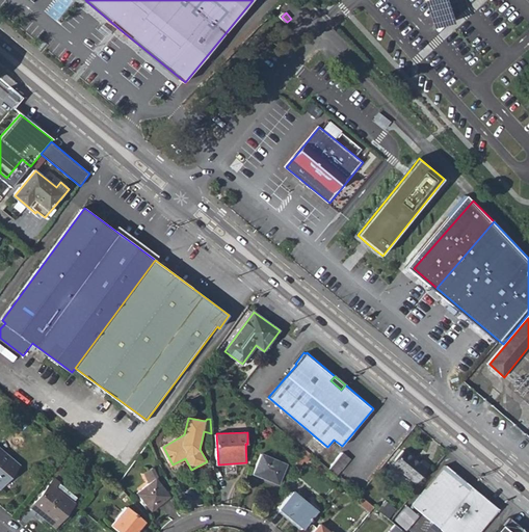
[(0,477),(15,459),(0,447),(0,477)]
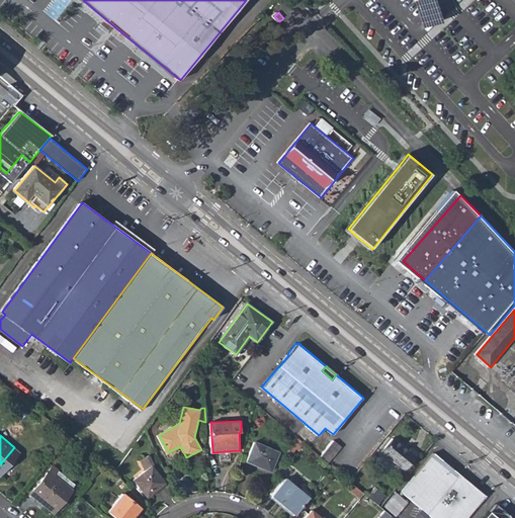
[(299,450),(305,442),(297,437),(292,446),(299,450)]
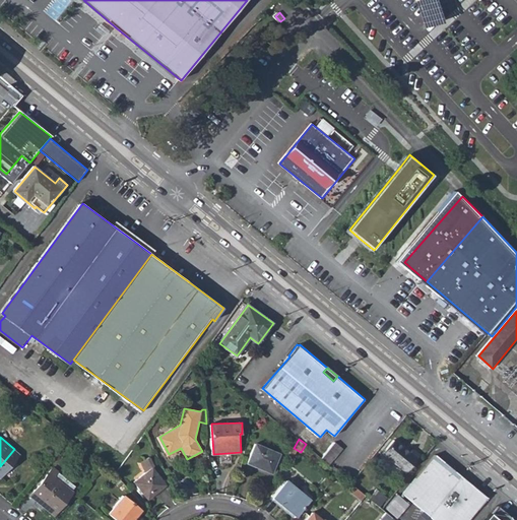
[(395,440),(384,454),(406,472),(422,454),(415,449),(411,453),(395,440)]
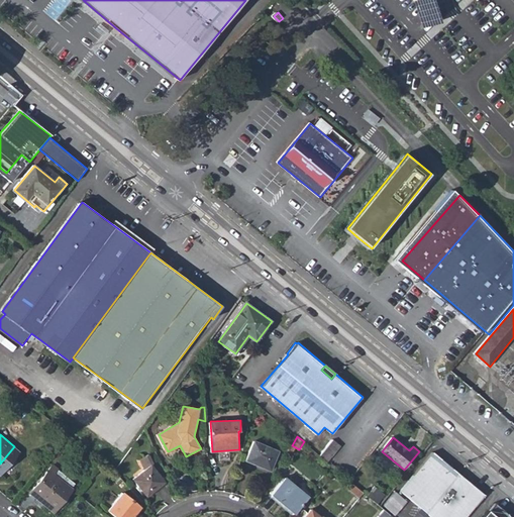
[(341,445),(334,439),(321,455),(328,461),(341,445)]
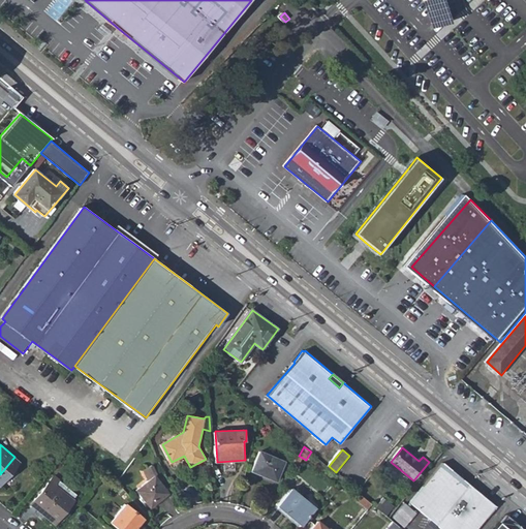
[(261,452),(253,471),(278,480),(285,462),(261,452)]
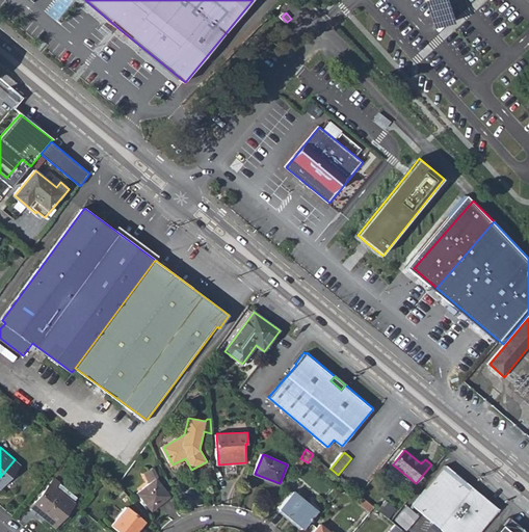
[(21,464),(15,459),(0,477),(0,485),(2,487),(21,464)]
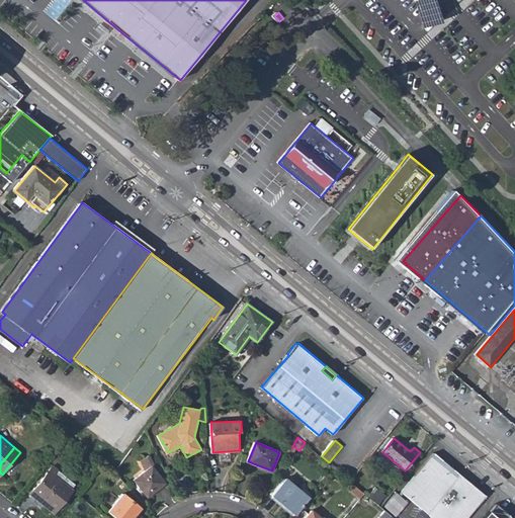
[(460,475),(434,453),(402,492),(428,514),(460,475)]
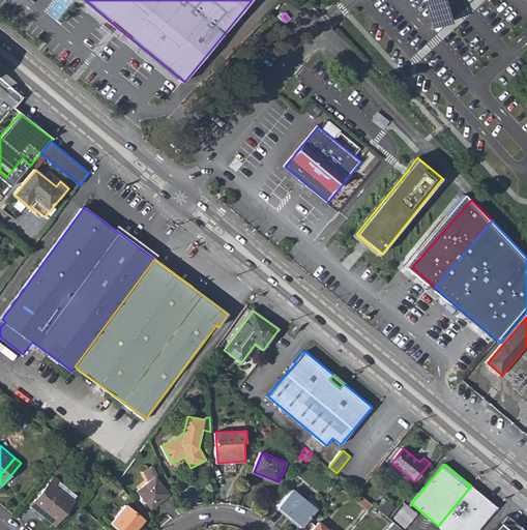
[(154,465),(145,470),(150,480),(141,489),(138,491),(151,507),(153,505),(169,494),(170,493),(157,477),(159,475),(154,465)]
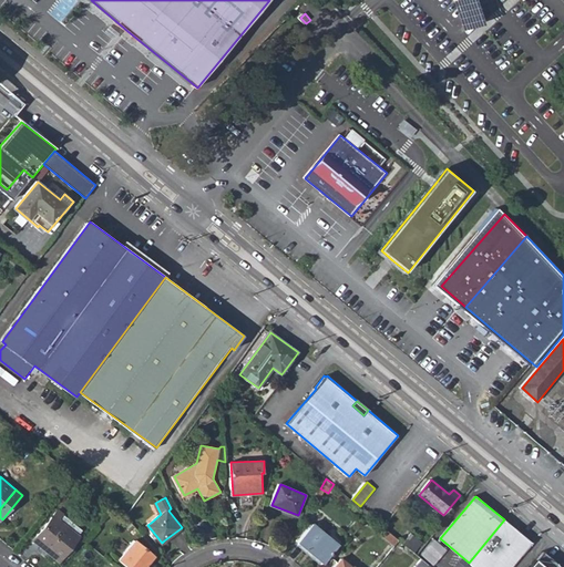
[(149,521),(151,523),(161,514),(155,503),(152,504),(156,513),(149,521)]
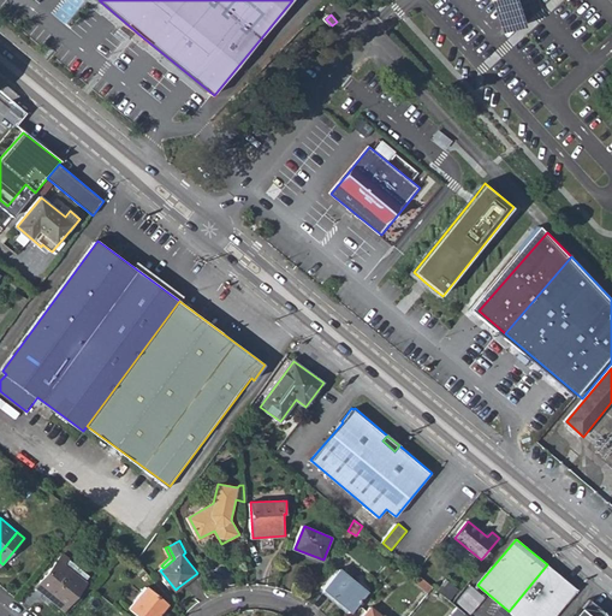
[(65,554),(39,586),(66,609),(88,582),(87,581),(91,575),(65,554)]
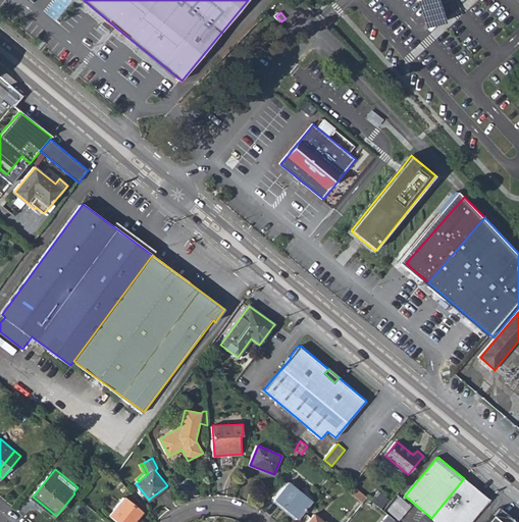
[(431,518),(436,521),(469,521),(488,499),(464,478),(431,518)]
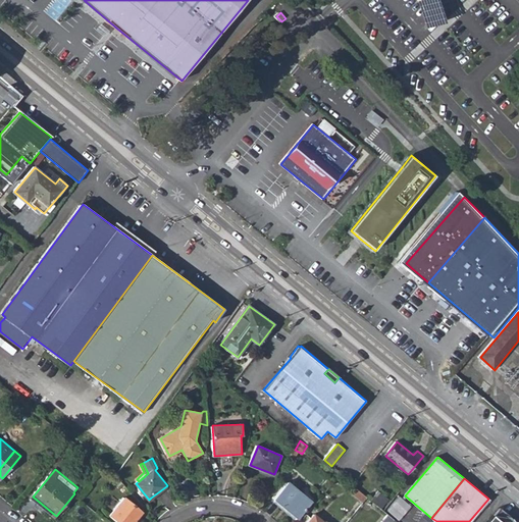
[(289,481),(275,499),(299,518),(312,501),(289,481)]
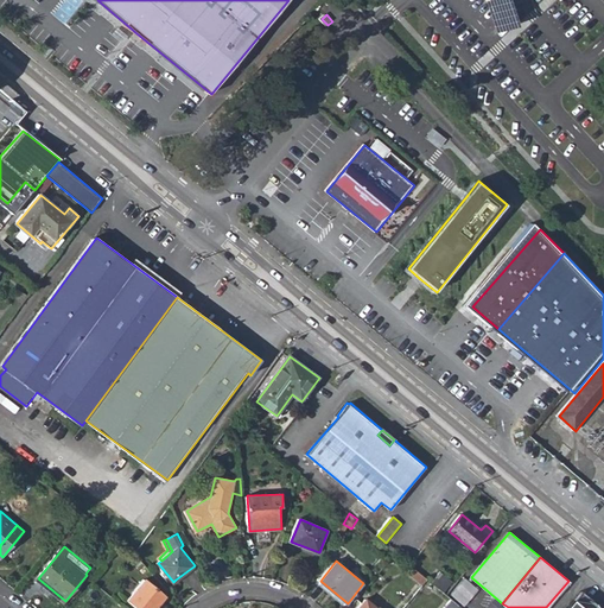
[(176,580),(178,583),(196,569),(194,567),(176,580)]
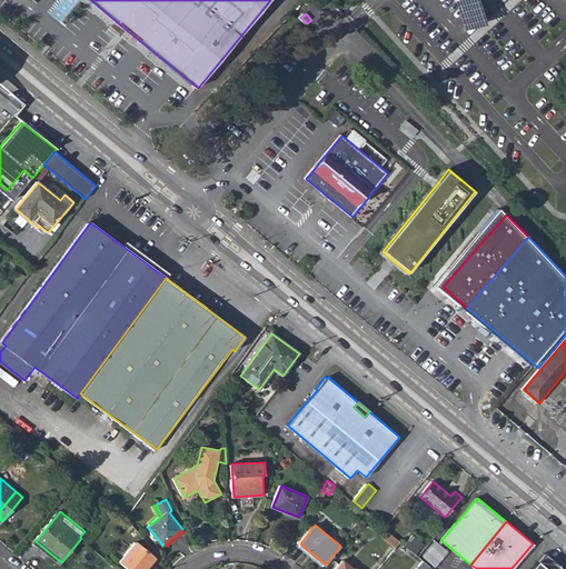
[(387,539),(398,548),(403,542),(391,533),(387,539)]
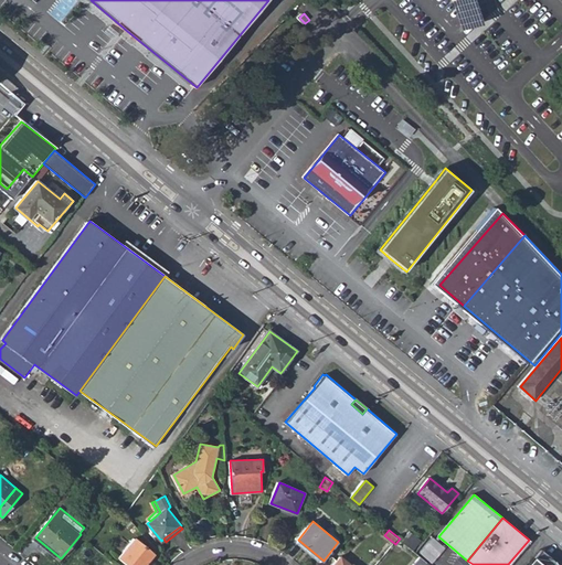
[(411,532),(403,541),(414,550),(422,541),(411,532)]
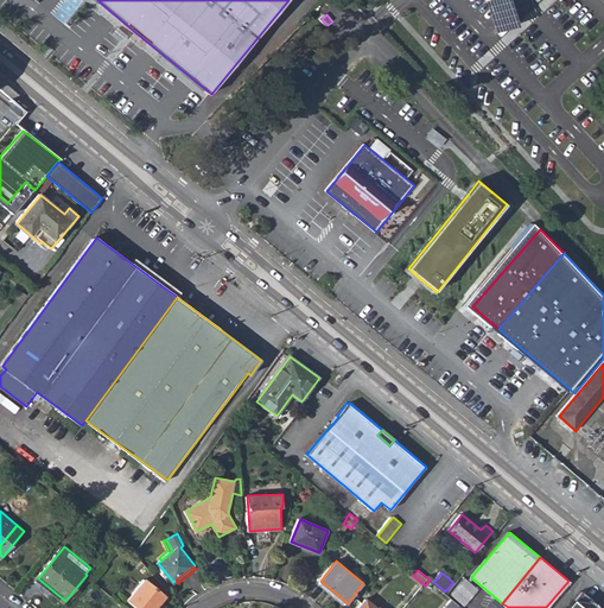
[(145,580),(128,600),(138,607),(157,607),(166,596),(145,580)]
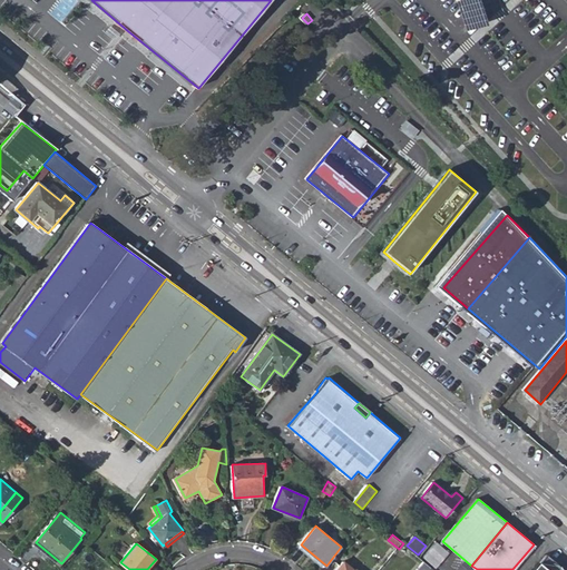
[(564,569),(546,556),(533,569),(564,569)]
